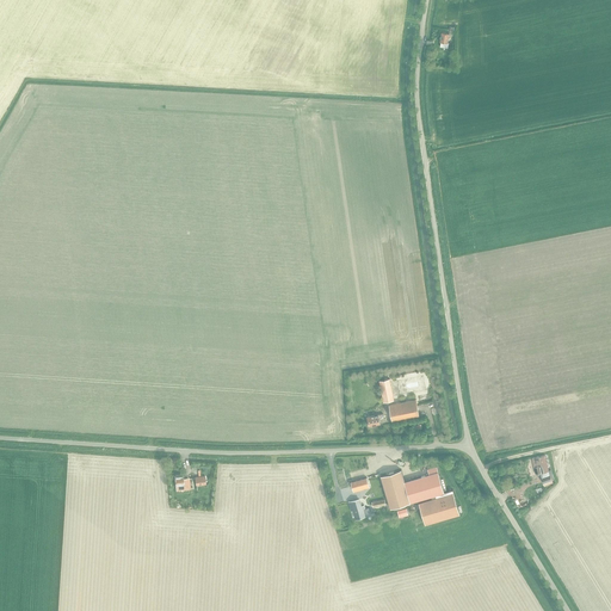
[(380,381),(383,402),(394,400),(390,378),(380,381)]
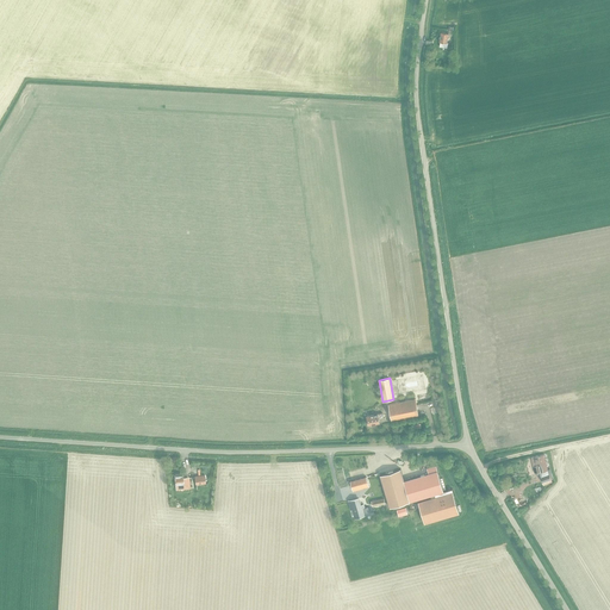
[(388,404),(392,421),(418,415),(415,398),(388,404)]
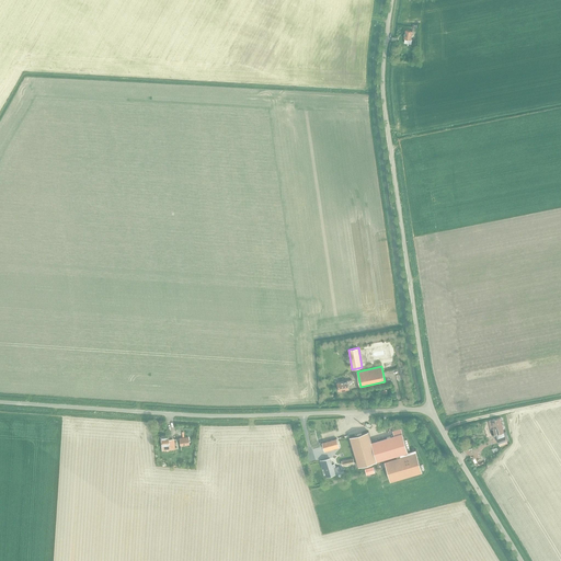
[(338,382),(339,391),(350,389),(348,385),(353,384),(352,379),(338,382)]
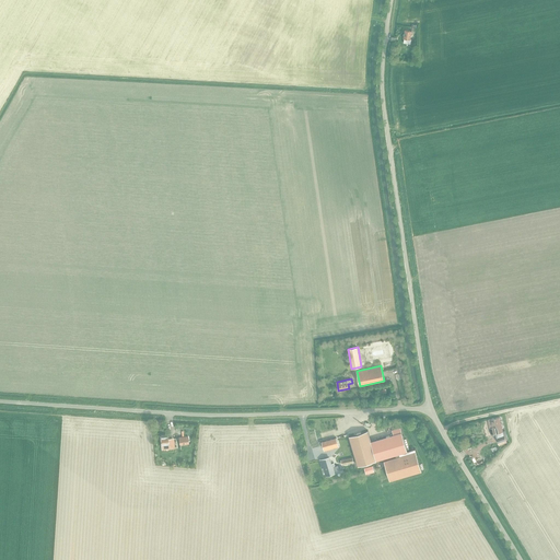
[(500,417),(488,420),(491,434),(502,432),(501,426),(500,417)]
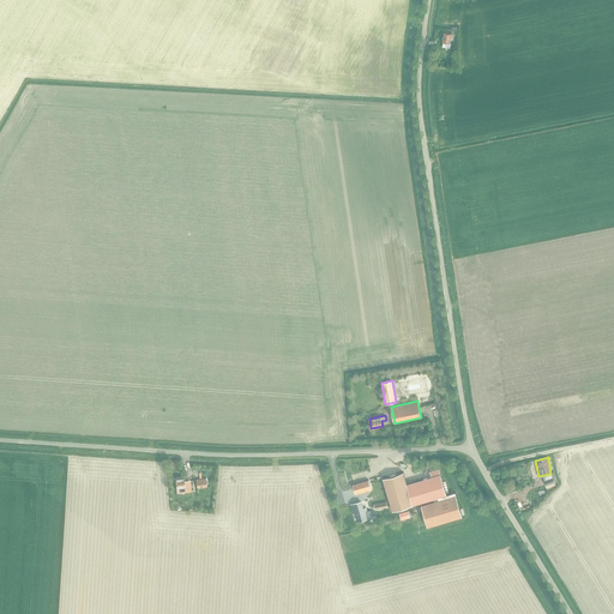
[(143,469),(154,469),(154,459),(143,459),(143,469)]
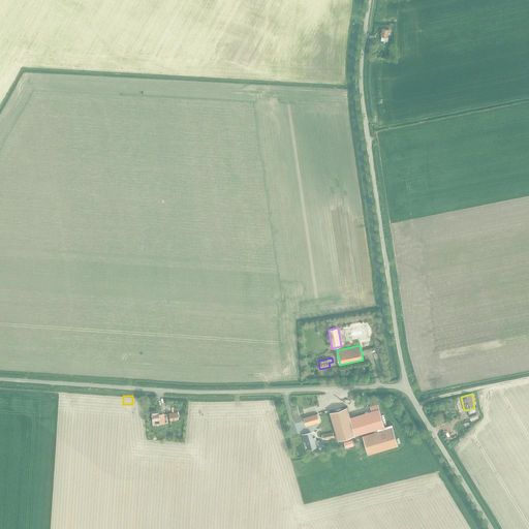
[(393,426),(378,430),(377,428),(384,426),(378,404),(371,406),(372,410),(355,415),(361,433),(374,429),(374,431),(363,435),(368,453),(399,444),(393,426)]
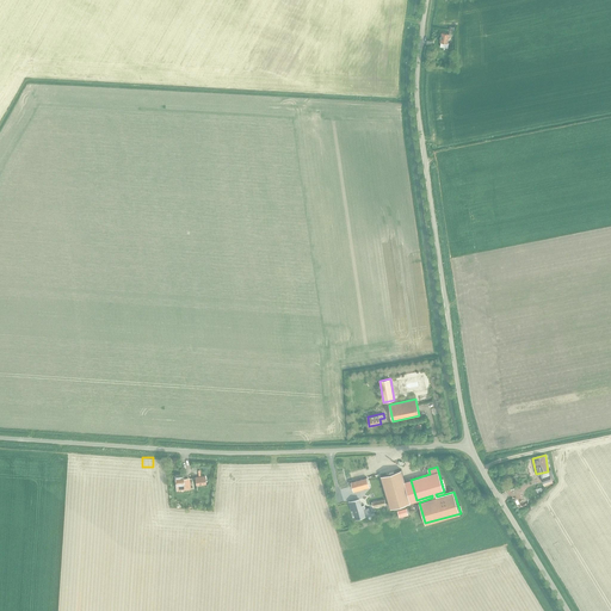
[(381,474),(390,507),(406,504),(396,469),(381,474)]
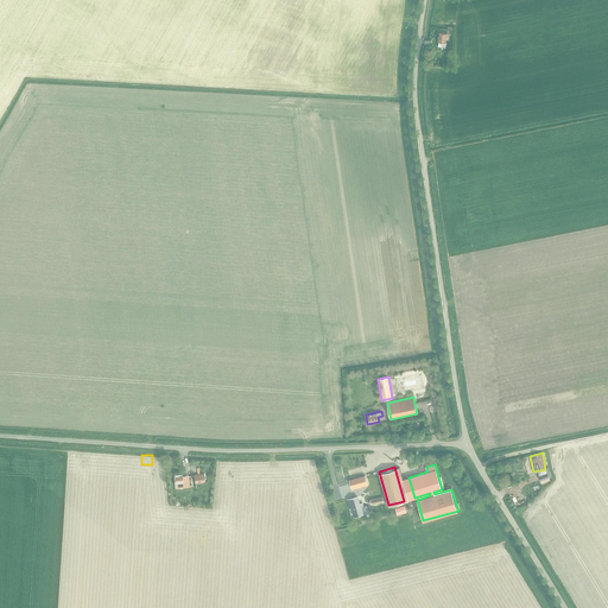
[(548,473),(540,476),(539,476),(542,483),(550,481),(549,477),(551,477),(549,472),(548,473)]
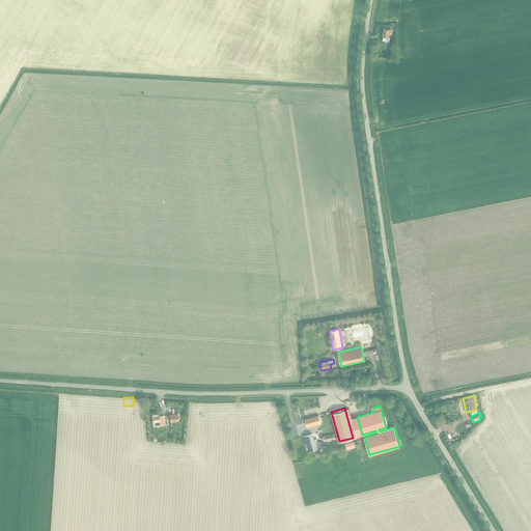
[(164,417),(160,417),(159,413),(151,413),(152,423),(157,423),(156,421),(160,420),(161,425),(164,424),(164,417)]
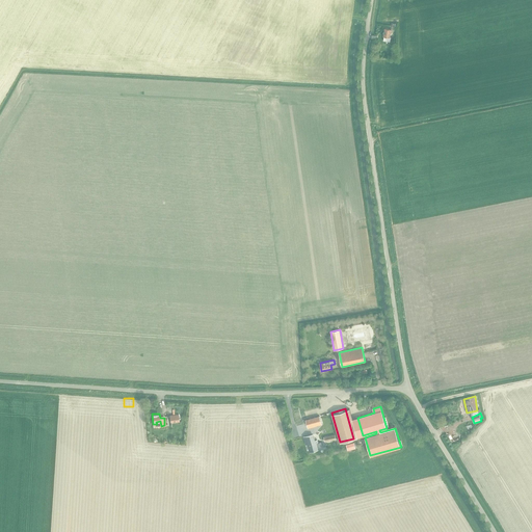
[(306,420),(308,428),(322,424),(319,416),(306,420)]
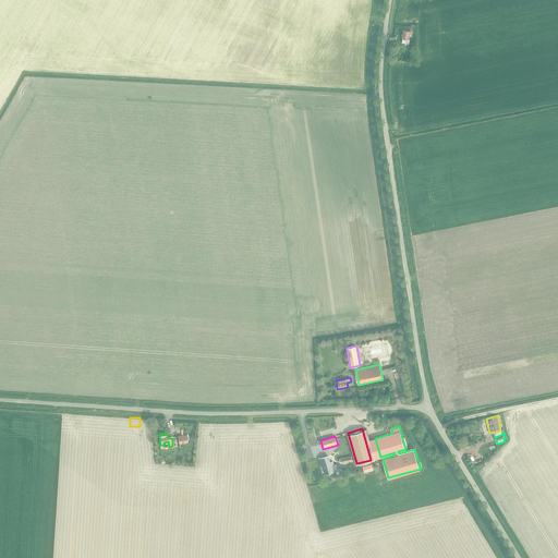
[(332,462),(330,463),(328,456),(319,459),(322,465),(323,465),(325,473),(335,470),(332,462)]
